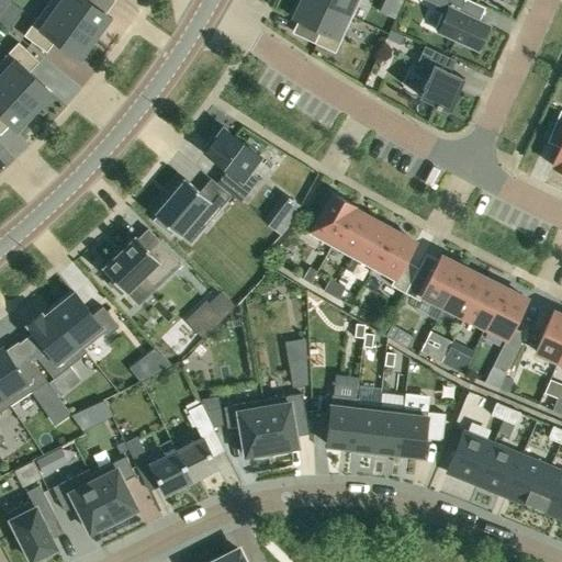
[(48,0),(47,3),(93,37),(97,33),(100,35),(110,22),(107,19),(109,17),(87,0),(48,0)]
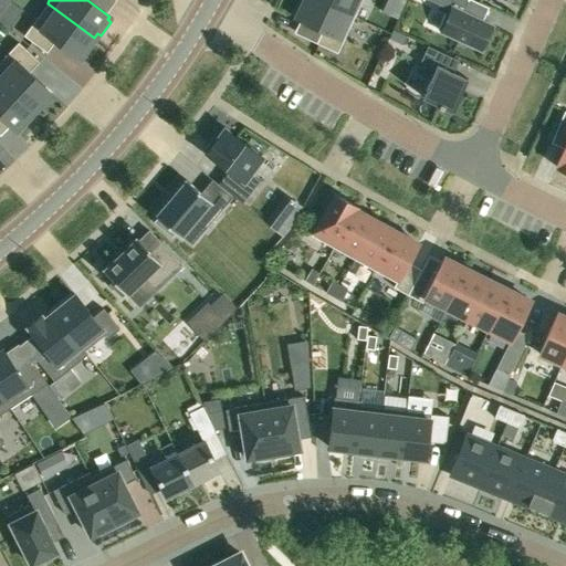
[(337,53),(354,17),(317,0),(303,0),(303,1),(299,0),(293,13),(296,14),(295,18),(322,30),(316,43),(337,53)]
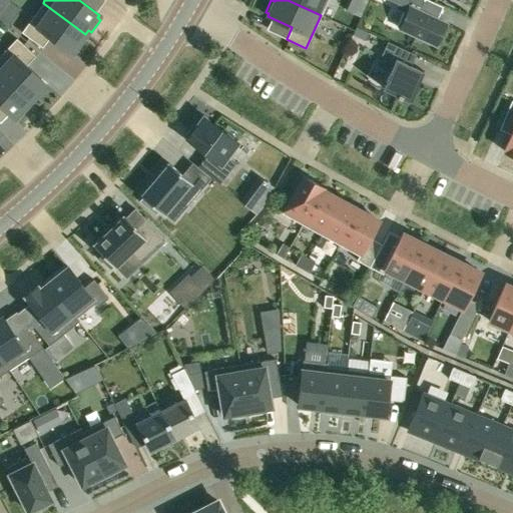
[(288,0),(321,15),(328,0),(288,0)]
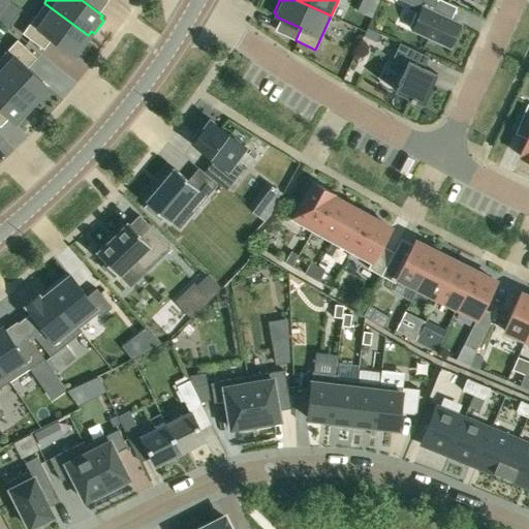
[(449,47),(460,24),(432,11),(436,0),(401,0),(410,4),(408,8),(416,12),(409,28),(432,38),(430,41),(444,48),(445,44),(449,47)]
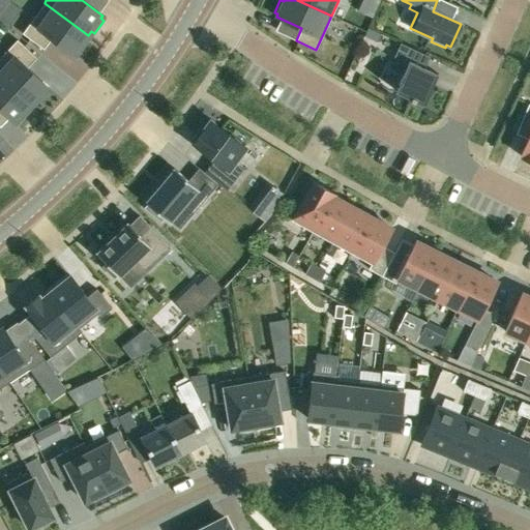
[(74,55),(88,35),(45,3),(22,33),(43,49),(51,38),(74,55)]
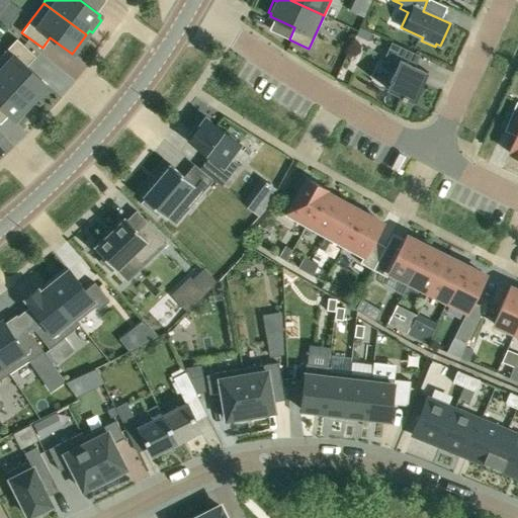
[(0,73),(30,102),(47,84),(26,66),(35,57),(16,38),(0,56),(0,73)]
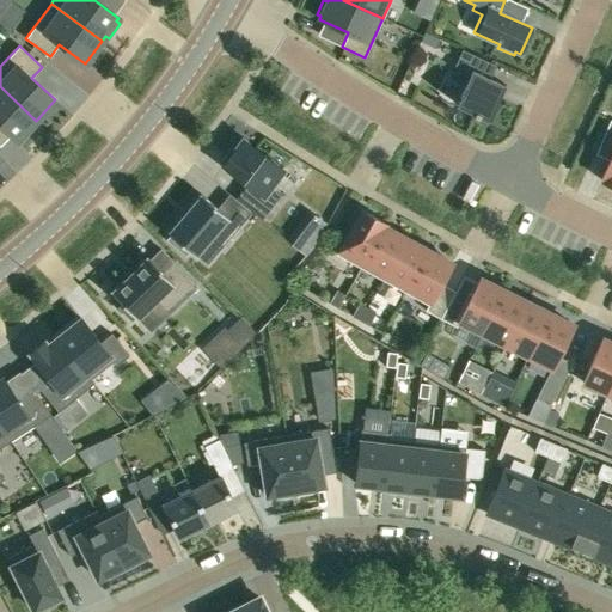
[(473,114),(489,121),(506,85),(490,78),(496,66),(461,49),(448,79),(464,86),(456,104),(473,112),(473,114)]
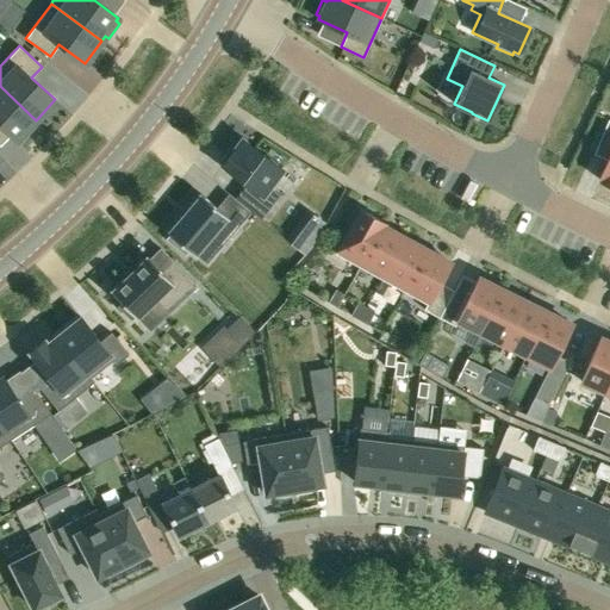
[(0,86),(0,125),(16,141),(19,137),(23,141),(35,128),(31,124),(36,120),(0,86)]
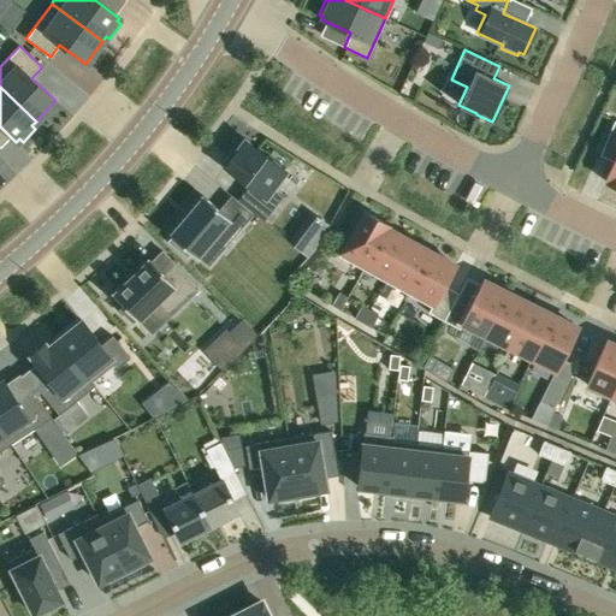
[(615,120),(602,149),(615,155),(605,179),(608,181),(606,183),(615,187),(615,120)]
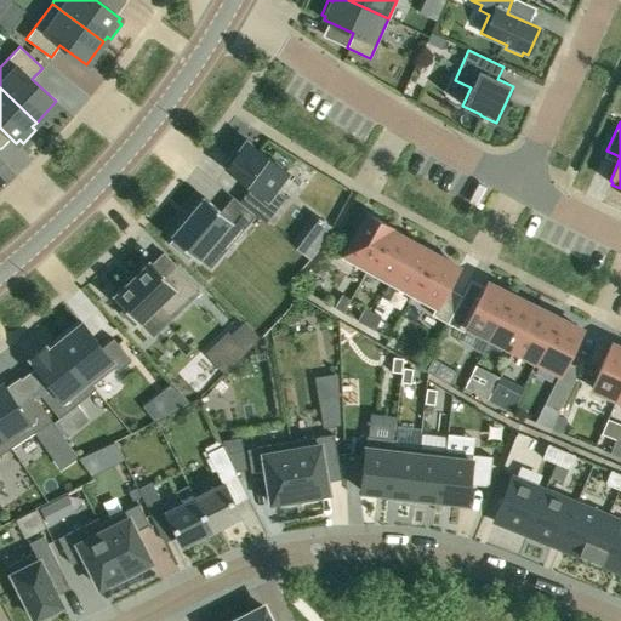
[(288,171),(246,141),(240,151),(237,148),(224,163),(228,165),(226,169),(250,187),(239,203),(266,223),(285,198),(274,189),(288,171)]
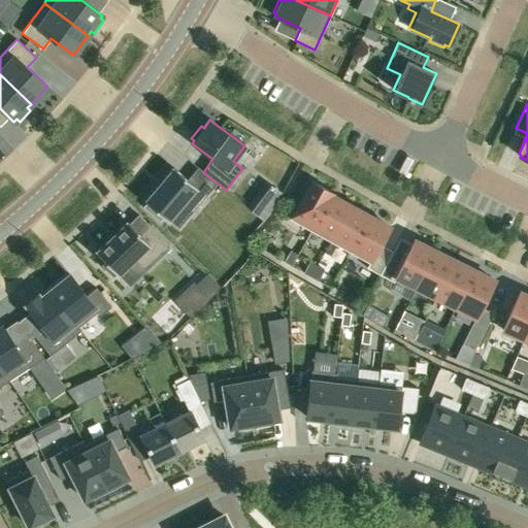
[(147,203),(144,206),(160,221),(163,217),(168,221),(183,204),(192,212),(206,196),(188,179),(173,167),(144,201),(147,203)]
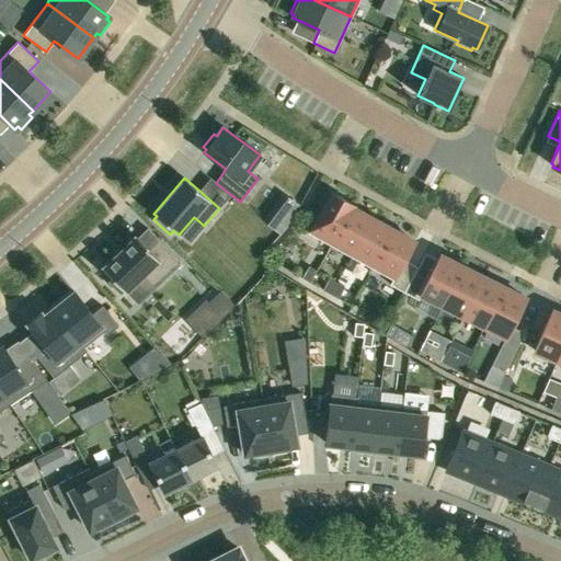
[(308,233),(330,245),(353,205),(331,193),(308,233)]
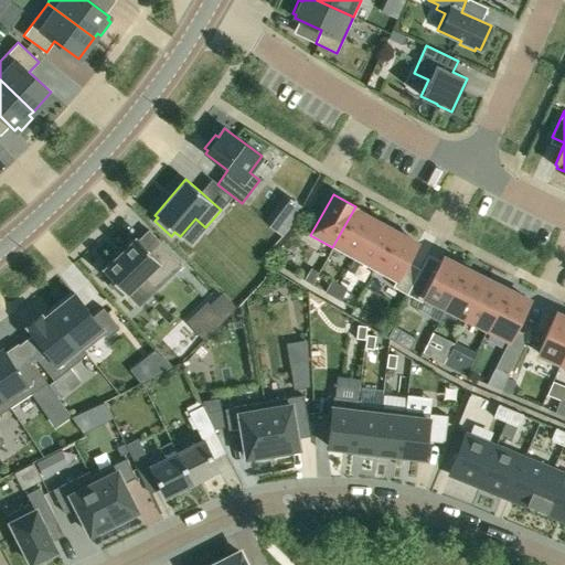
[(281,233),(301,205),(289,196),(269,224),(281,233)]
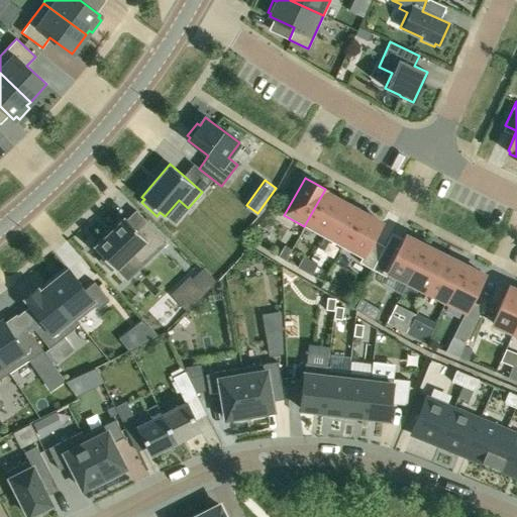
[(324,191),(325,189),(304,226),(323,237),(343,201),(324,191)]
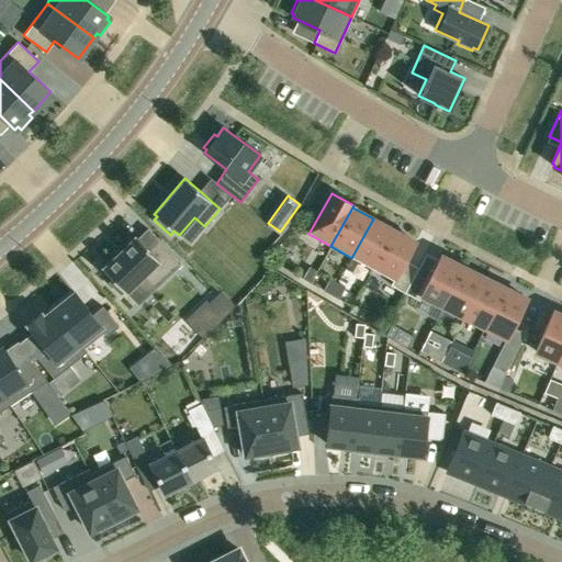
[(394,231),(373,218),(351,258),(372,269),(394,231)]
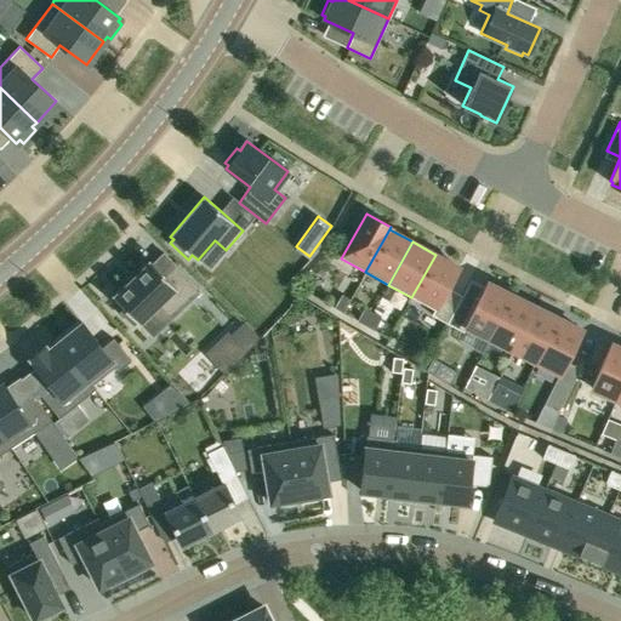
[(448,288),(459,267),(436,255),(411,297),(434,309),(431,314),(446,324),(461,296),(448,288)]
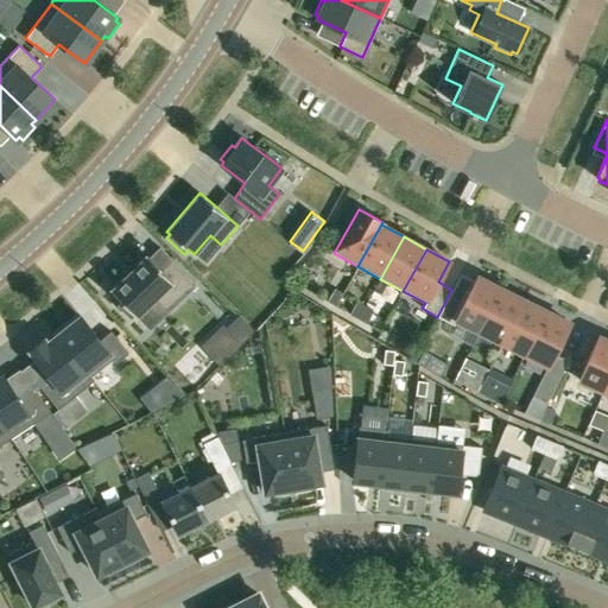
[(156,297),(166,310),(195,283),(171,259),(160,270),(146,254),(145,255),(133,267),(122,277),(124,277),(111,289),(111,287),(109,289),(121,301),(118,305),(130,318),(134,315),(137,317),(138,315),(137,315),(156,297)]
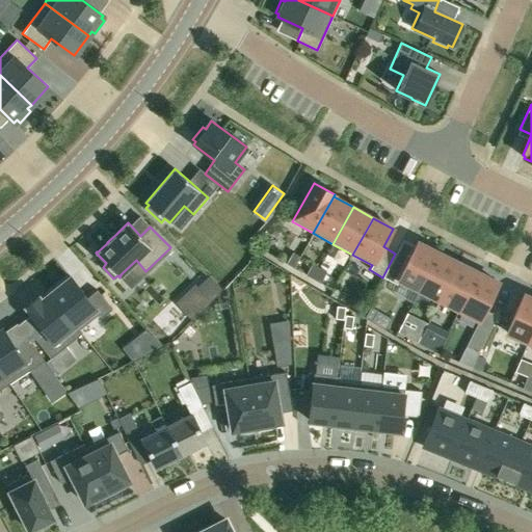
[(407,260),(395,254),(382,277),(397,284),(399,280),(420,290),(439,253),(417,241),(407,260)]
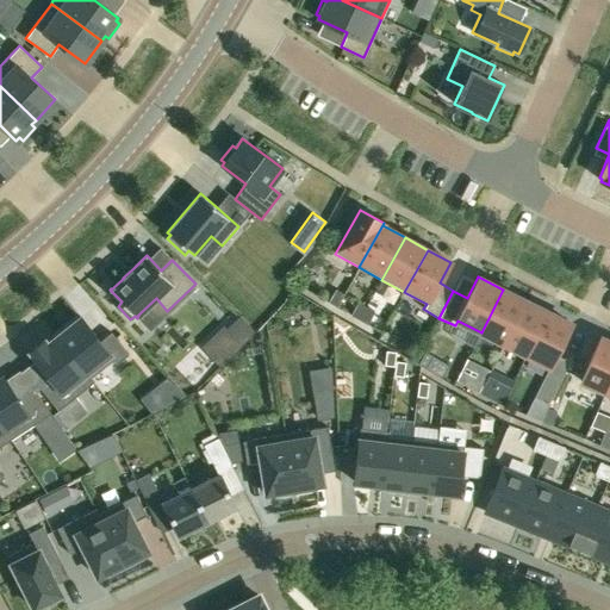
[(328,302),(337,307),(343,294),(335,290),(328,302)]
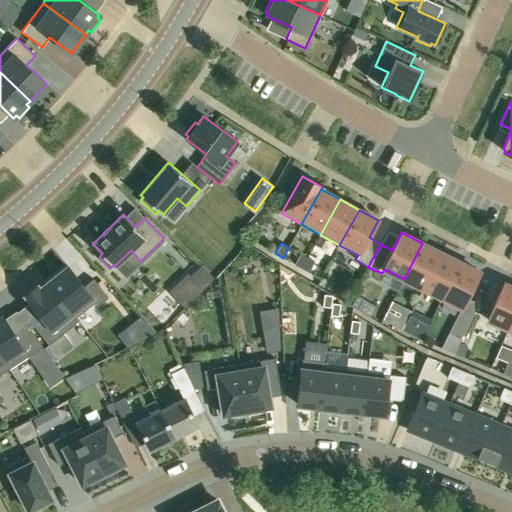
[(404,279),(423,288),(441,252),(422,243),(404,279)]
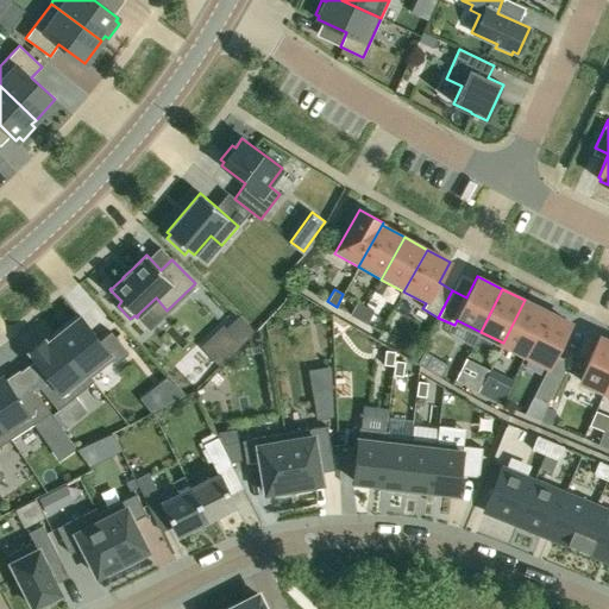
[(503,343),(526,355),(547,312),(525,300),(503,343)]
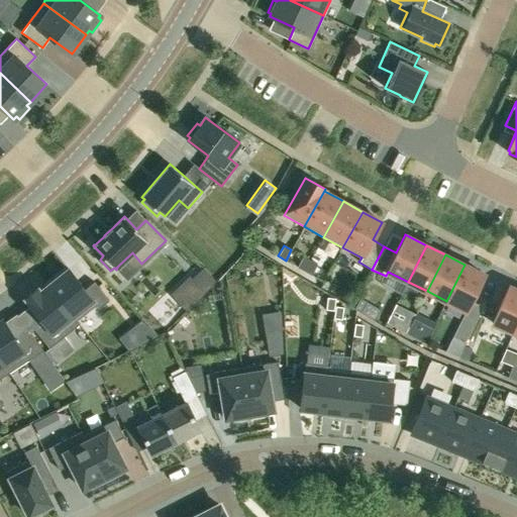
[(304,271),(310,261),(303,256),(297,267),(304,271)]
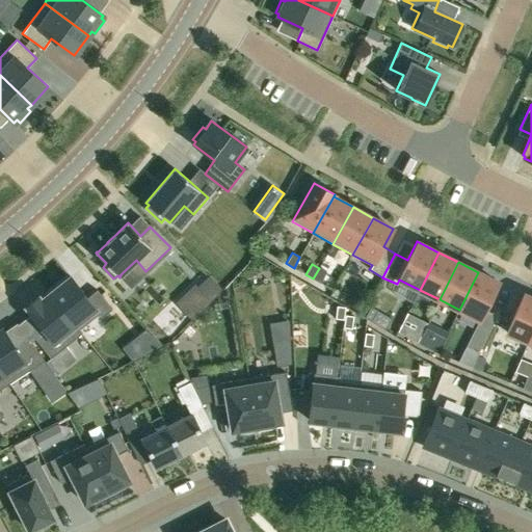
[(319,268),(313,278),(320,283),(326,272),(319,268)]
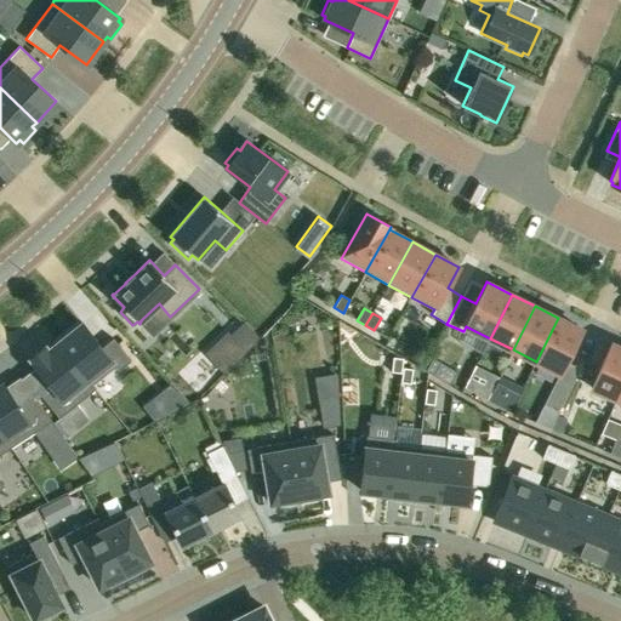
[(558,318),(536,362),(560,374),(582,330),(558,318)]
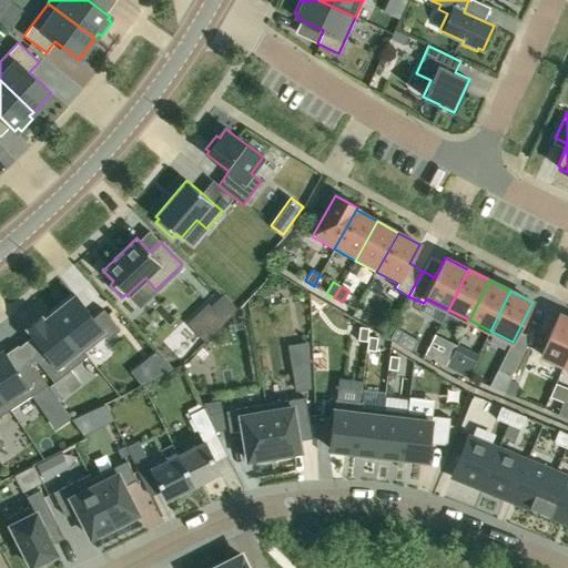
[(78,292),(57,308),(87,346),(108,328),(114,337),(125,328),(107,306),(97,314),(78,292)]
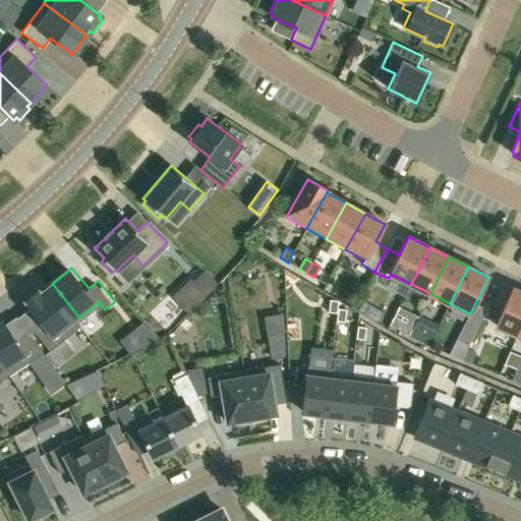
[(193,282),(192,282),(206,295),(218,283),(205,271),(193,282)]
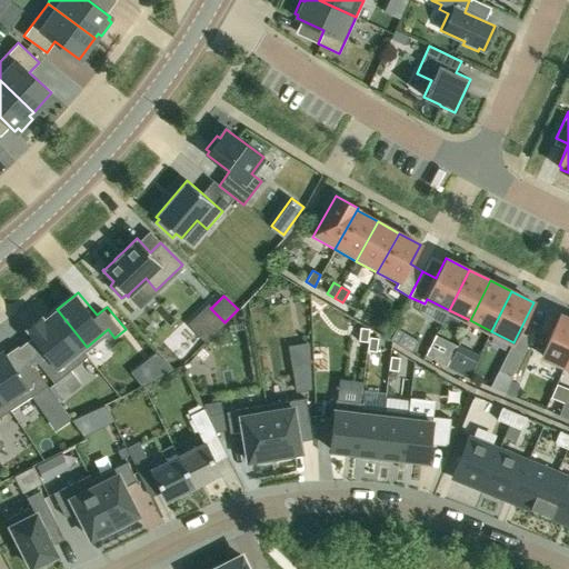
[(87,347),(57,309),(36,327),(55,350),(43,359),(62,380),(73,371),(67,363),(87,347)]
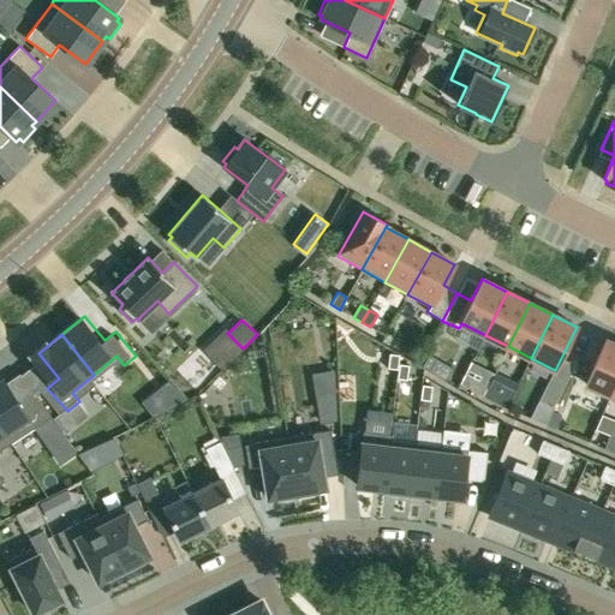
[(610,395),(614,384),(614,344),(605,340),(585,384),(610,395)]
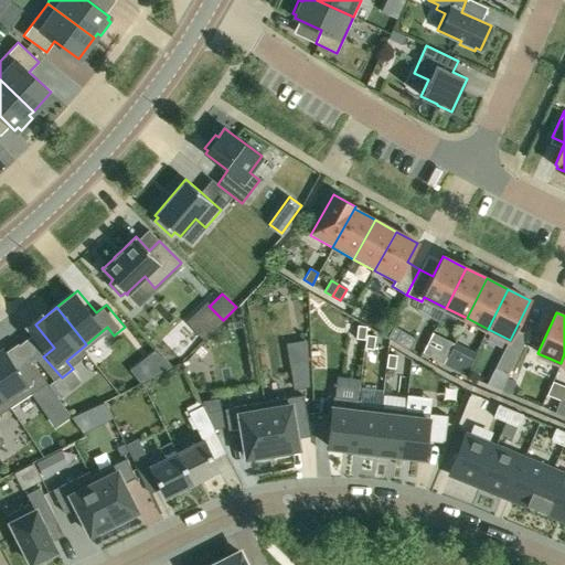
[(358,324),(355,338),(365,339),(366,326),(358,324)]
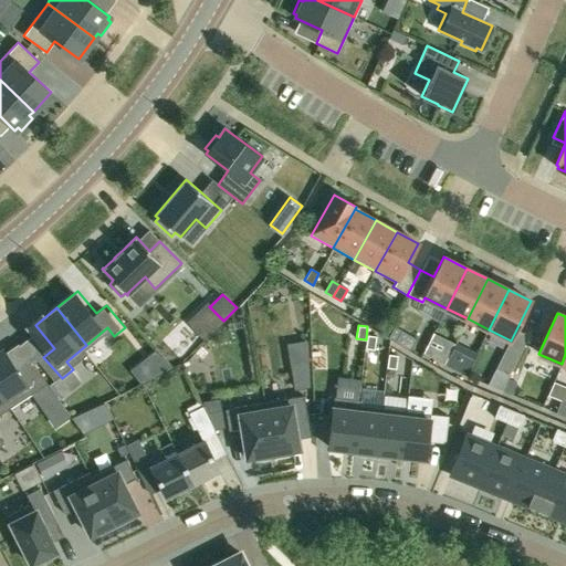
[(417,339),(395,326),(388,337),(410,350),(417,339)]
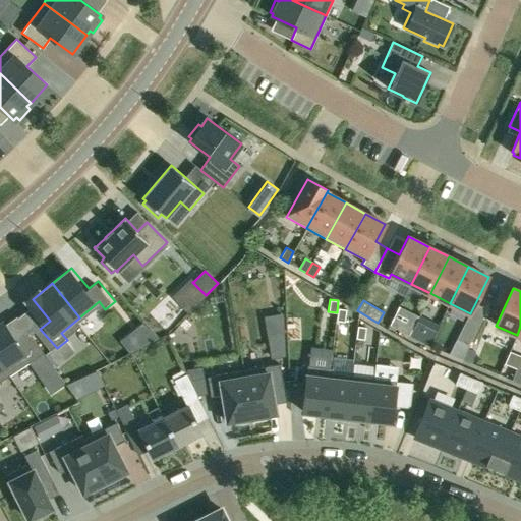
[(418,315),(399,306),(390,325),(409,334),(418,315)]
